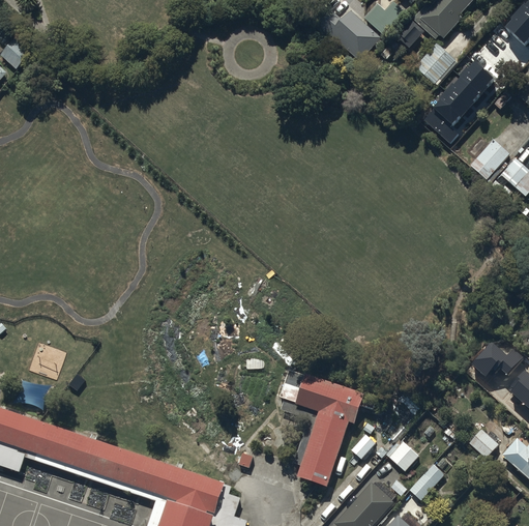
[(429,0),(412,19),(436,39),(439,35),(443,38),(462,18),(460,17),(474,0),(429,0)]
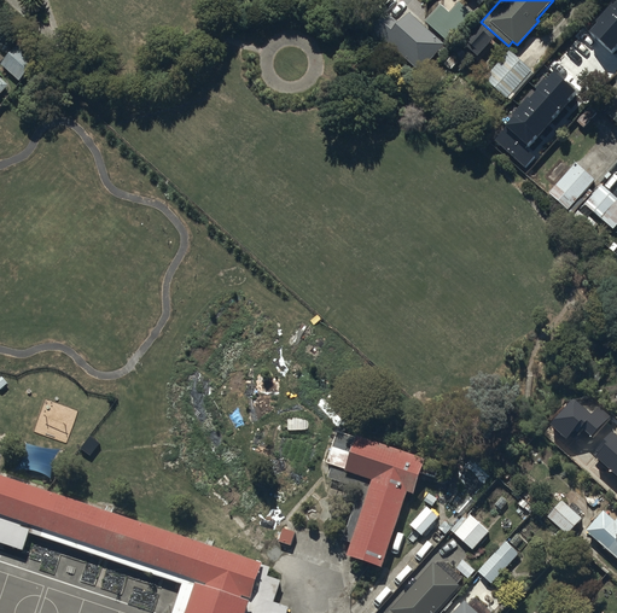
[(611,0),(587,28),(611,48),(616,41),(616,0),(611,0)]
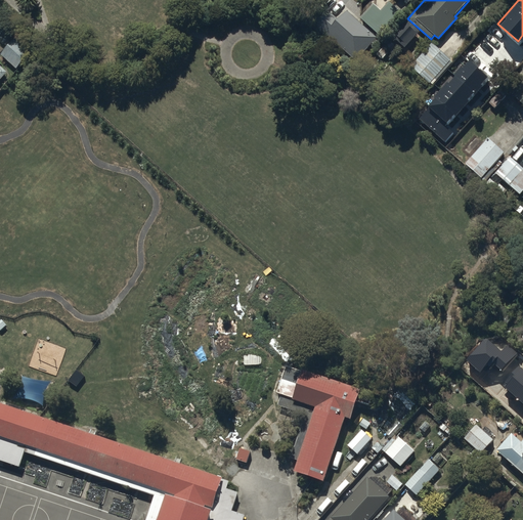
[(373,3),(360,17),(381,37),(402,14),(389,1),(381,10),(373,3)]
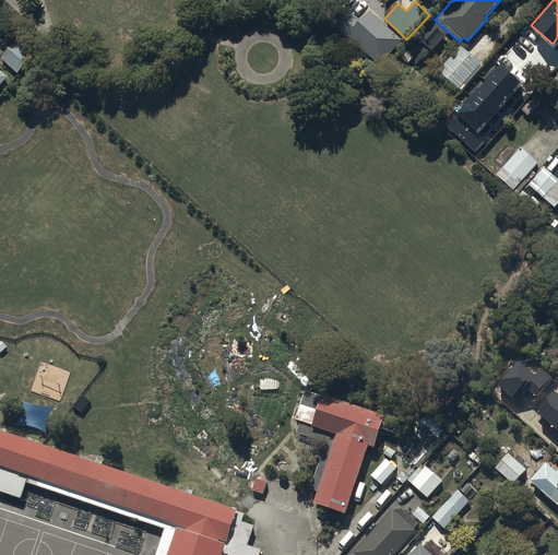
[(401,40),(370,12),(360,22),(342,6),(327,22),(344,37),(346,34),(378,65),(401,40)]
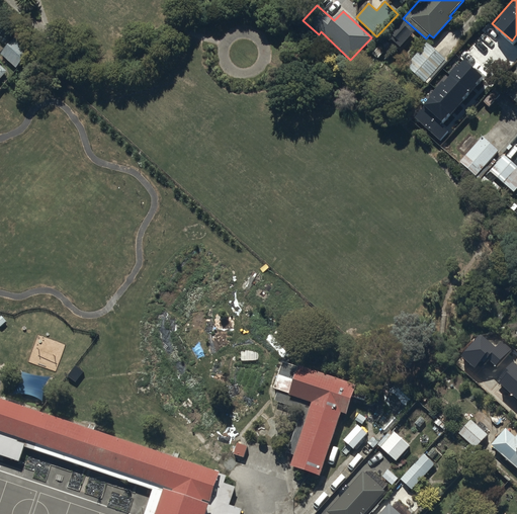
[(13,38),(0,53),(15,68),(28,54),(13,38)]
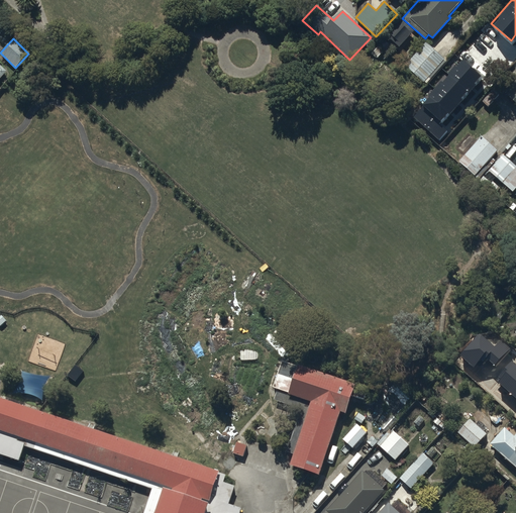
[(384,38),(372,52),(377,56),(384,48),(387,52),(392,46),(384,38)]
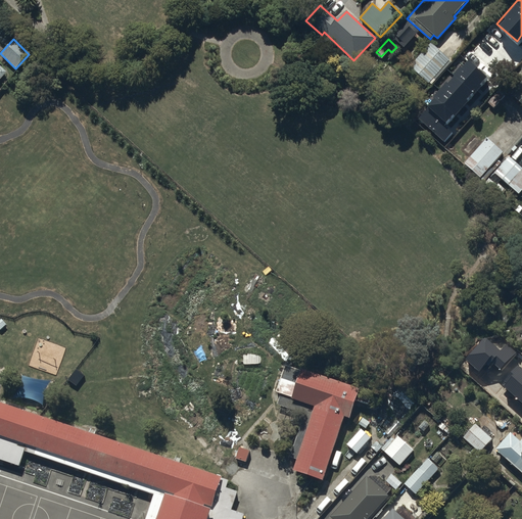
[(411,66),(430,84),(451,61),(432,44),(411,66)]
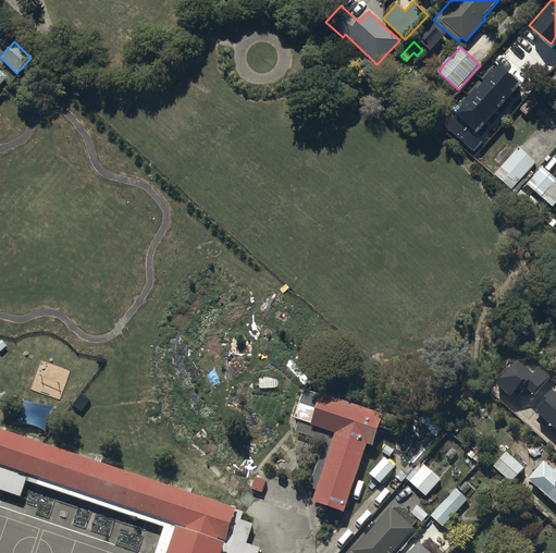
[(473,131),(518,81),(497,60),(444,122),(472,147),(481,138),(473,131)]
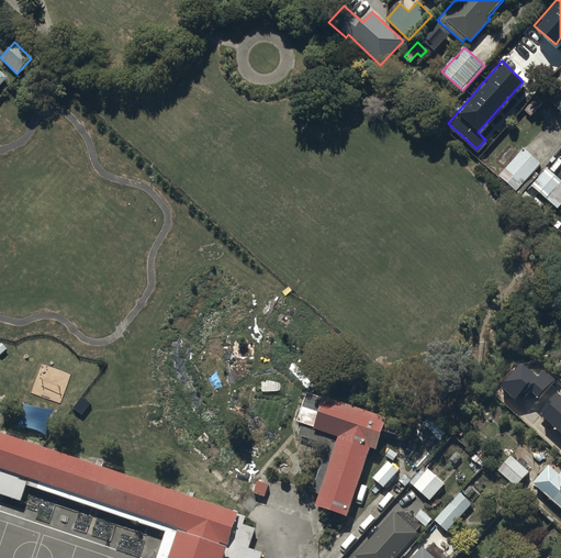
[(560,73),(554,81),(560,87),(547,102),(560,114),(560,73)]
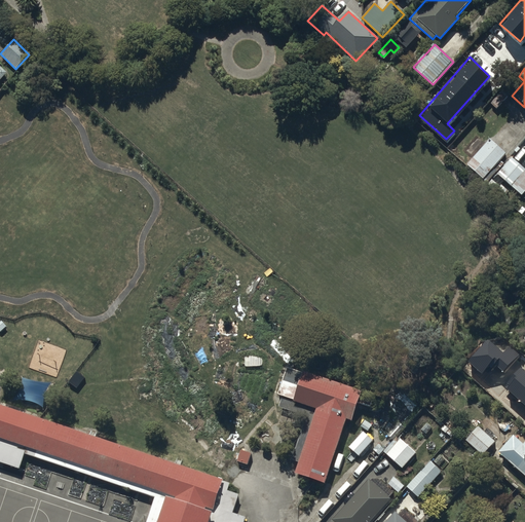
[(504,153),(489,139),(465,163),(482,178),(504,153)]
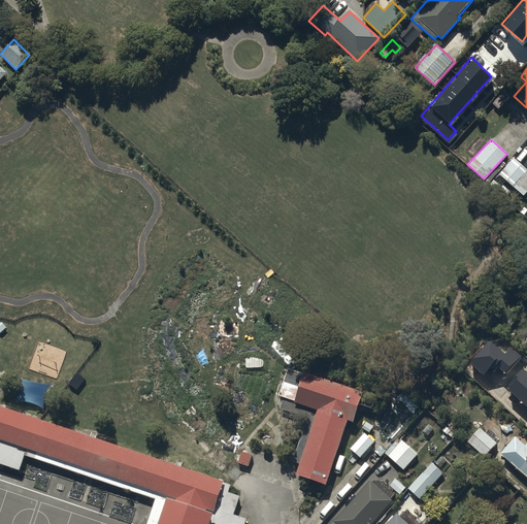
[(498,172),(499,173),(522,195),(526,190),(526,170),(513,157),(498,172)]
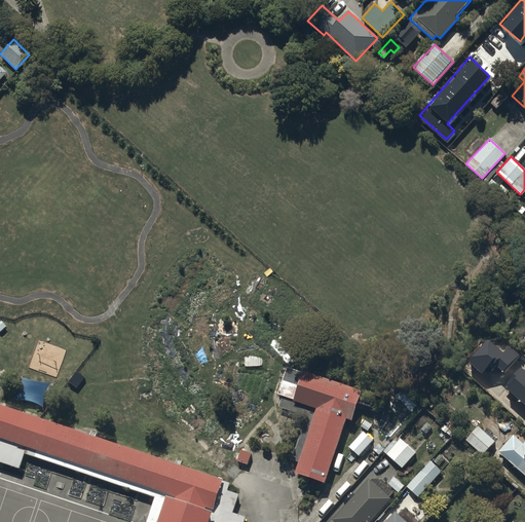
[(492,358),(503,369),(519,351),(509,342),(502,348),(487,335),(466,357),(481,370),(492,358)]
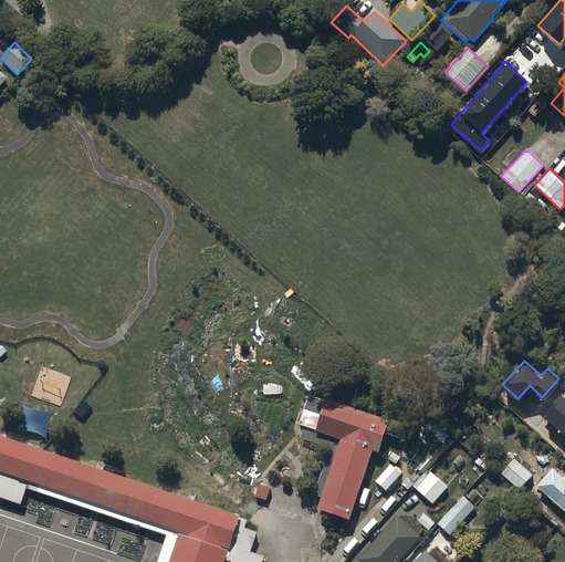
[(297,420),(341,435),(317,505),(348,516),(372,446),(377,447),(384,427),(398,432),(404,417),(309,386),(297,420)]
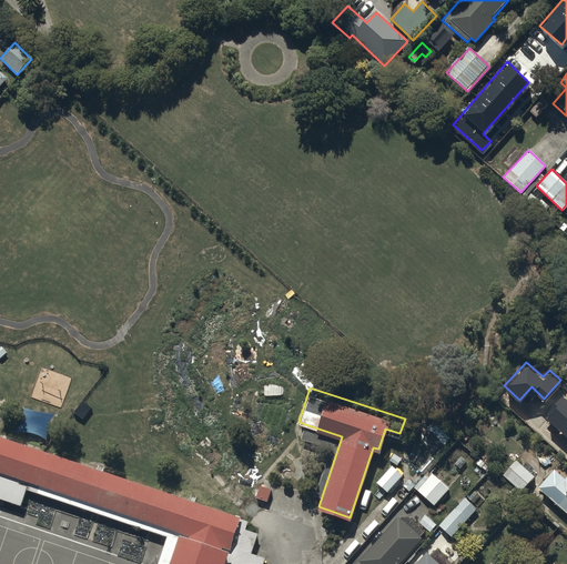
[(566,396),(564,394),(546,414),(566,433),(566,396)]
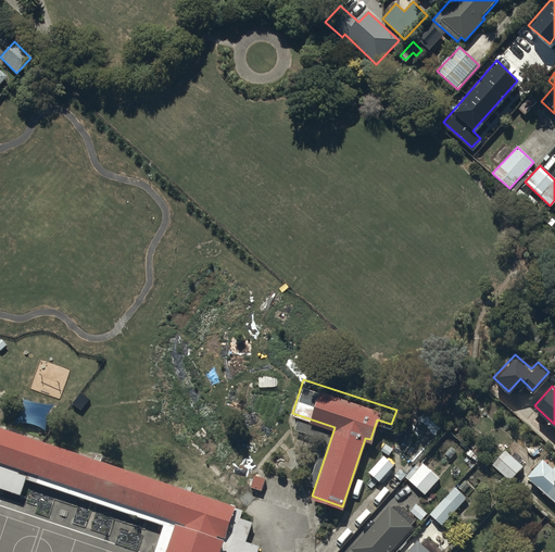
[(168,551),(223,551),(239,506),(189,490),(0,427),(0,465),(178,525),(168,551)]
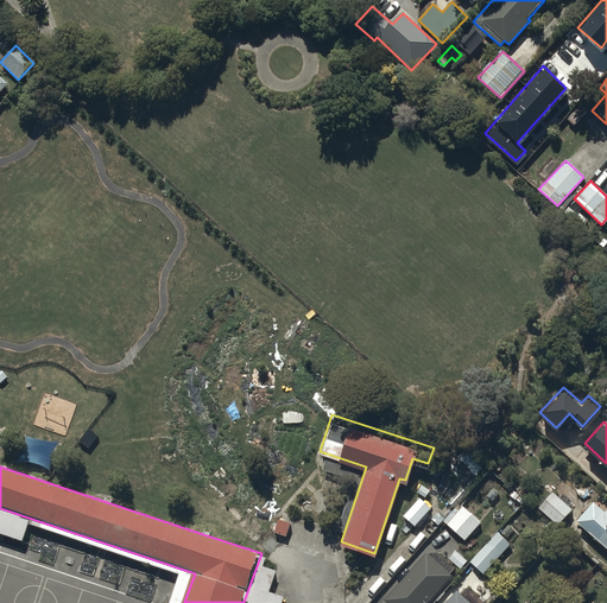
[(554,492),(538,508),(557,526),(573,511),(554,492)]
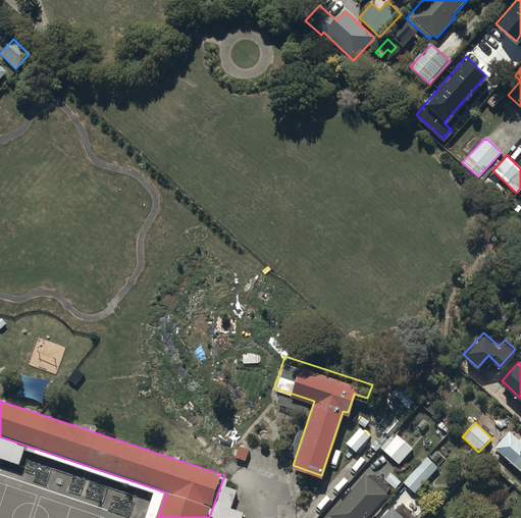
[(343,446),(353,455),(367,438),(358,429),(343,446)]
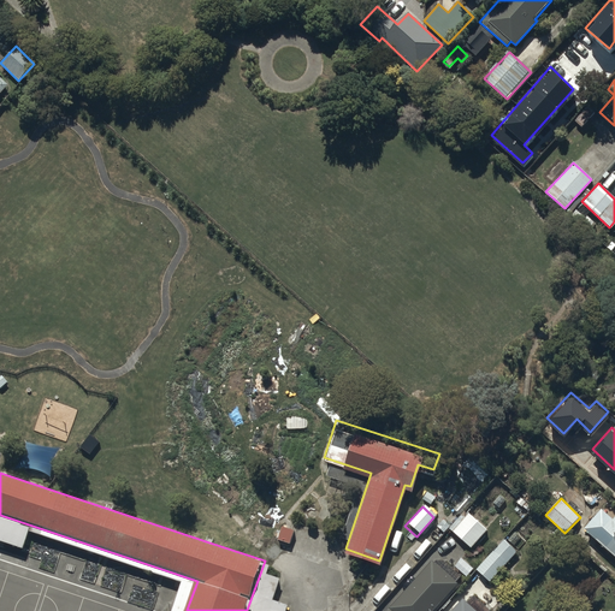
[(460,515),(448,527),(471,547),(486,529),(468,512),(463,517),(460,515)]
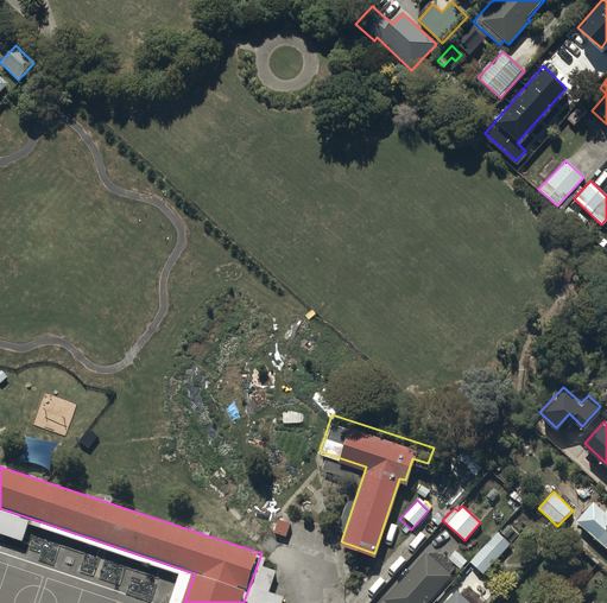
[(590,506),(576,522),(606,550),(606,509),(602,506),(598,512),(590,506)]
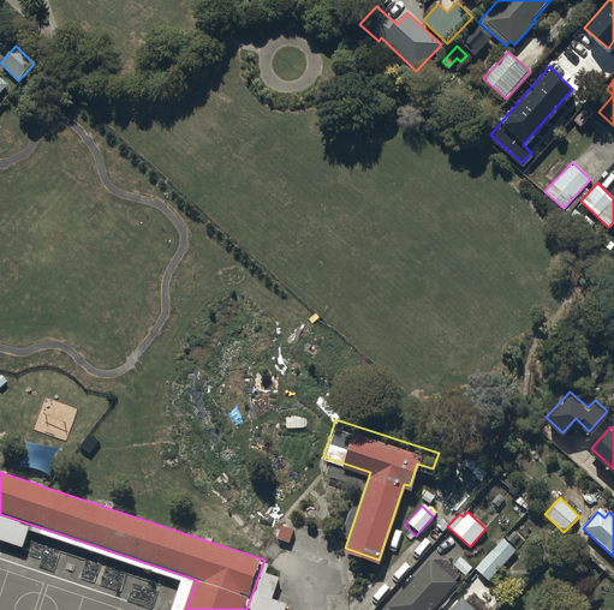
[(24,531),(180,582),(171,609),(186,609),(197,580),(0,514),(0,549),(3,550),(4,544),(18,549),(24,531)]
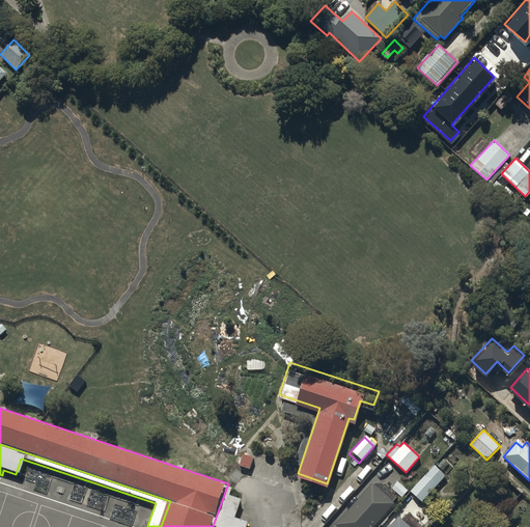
[(238,468),(248,471),(252,459),(242,454),(238,468)]
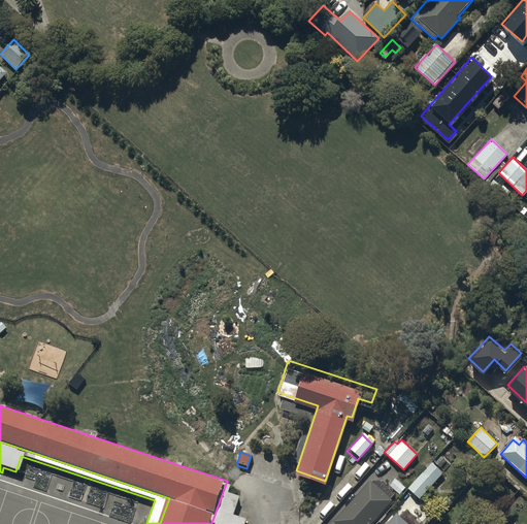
[(431,462),(407,488),(419,498),(442,471),(431,462)]
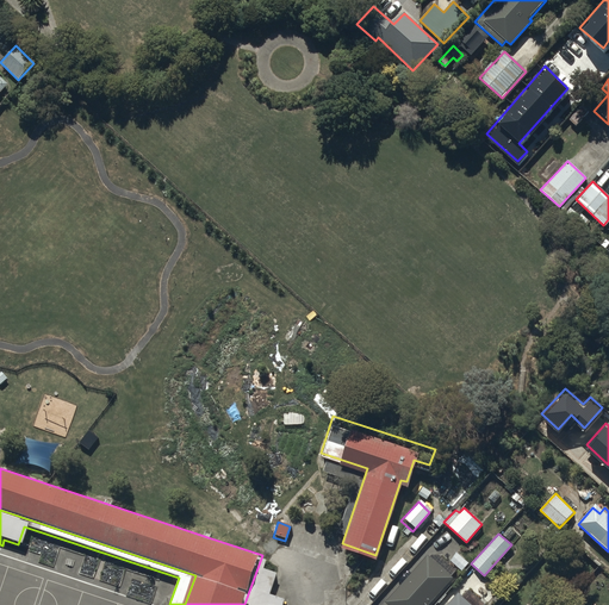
[(426,604),(452,578),(428,554),(384,600),(387,604),(426,604)]
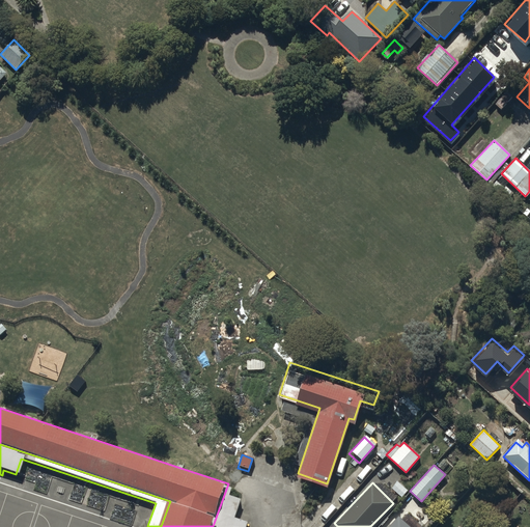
[(245,526),(247,523),(234,519),(241,499),(229,495),(233,486),(228,483),(213,526),(245,526)]
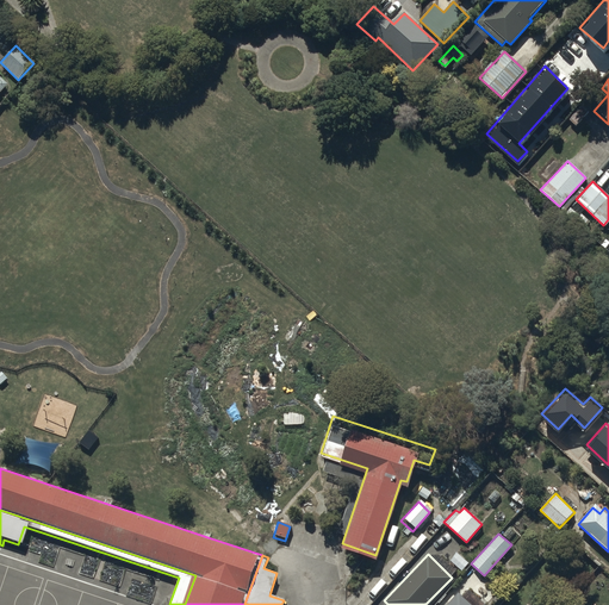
[(471,604),(458,593),(447,604),(471,604)]
